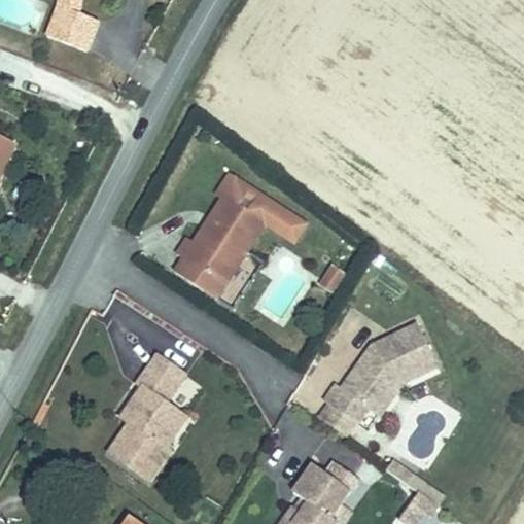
[(56,0),(56,3),(50,20),(60,23),(66,7),(76,10),(78,0),(56,0)]
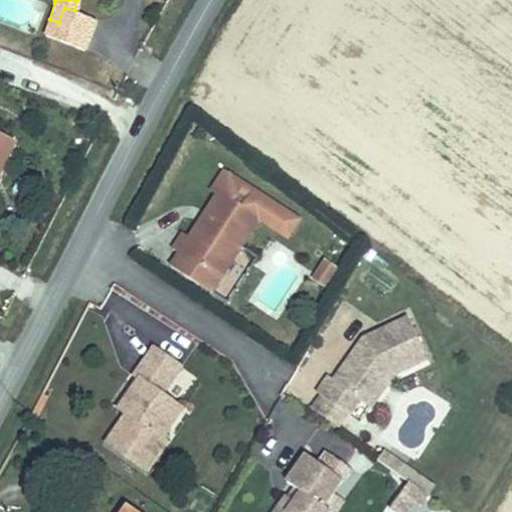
[(58,22),(49,19),(43,33),(82,48),(94,17),(74,10),(64,7),(58,22)]
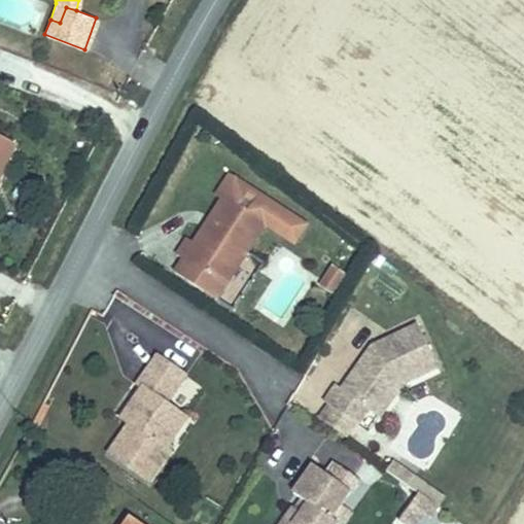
[(0,112),(8,114),(10,103),(0,100),(0,112)]
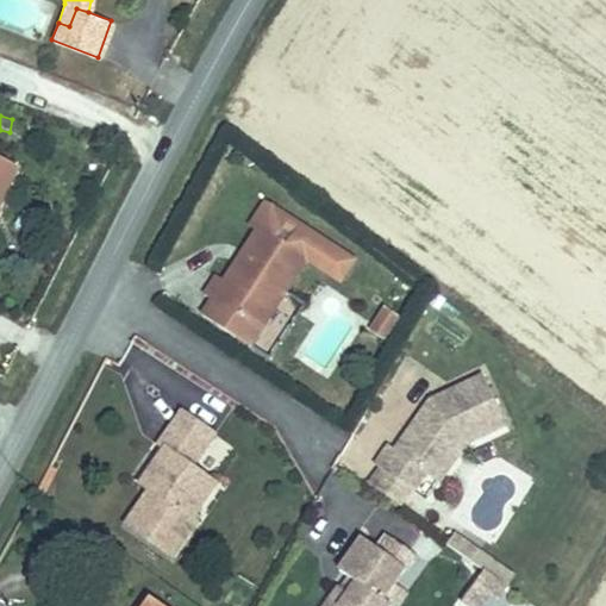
[(0,194),(14,166),(0,158),(0,194)]
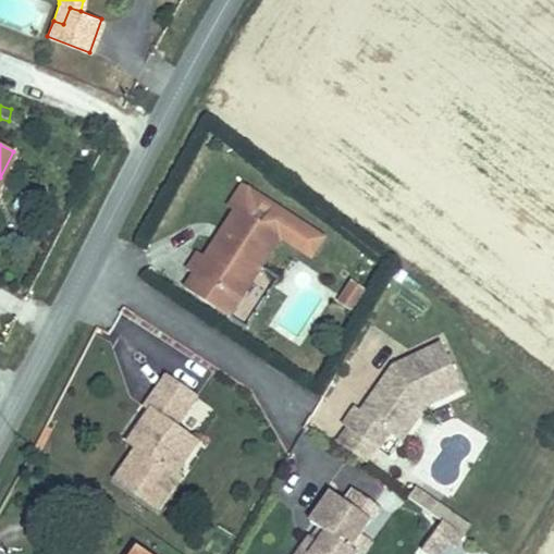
[(223,239),(216,235),(202,254),(196,249),(185,267),(192,271),(236,299),(258,265),(280,232),(235,204),(221,226),(229,232),(223,239)]
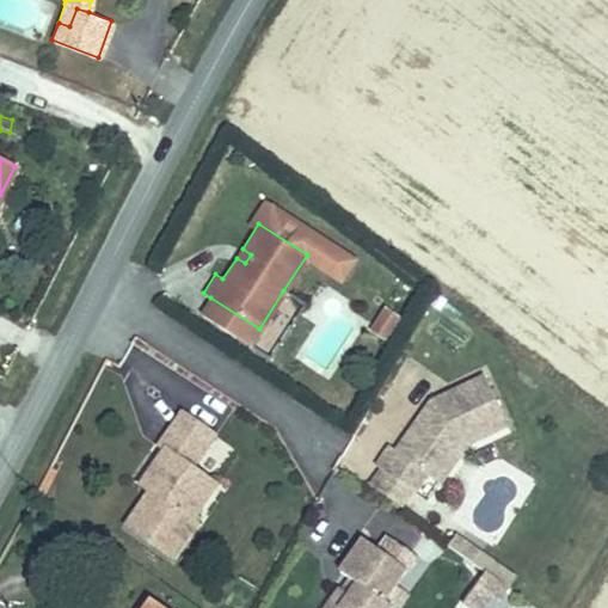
[(243,249),(237,258),(245,263),(251,255),(243,249)]
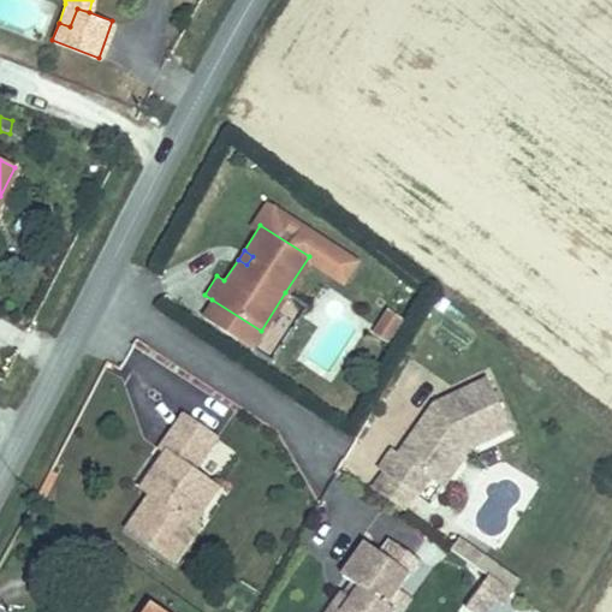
[(261,331),(212,299),(202,314),(250,346),(261,331)]
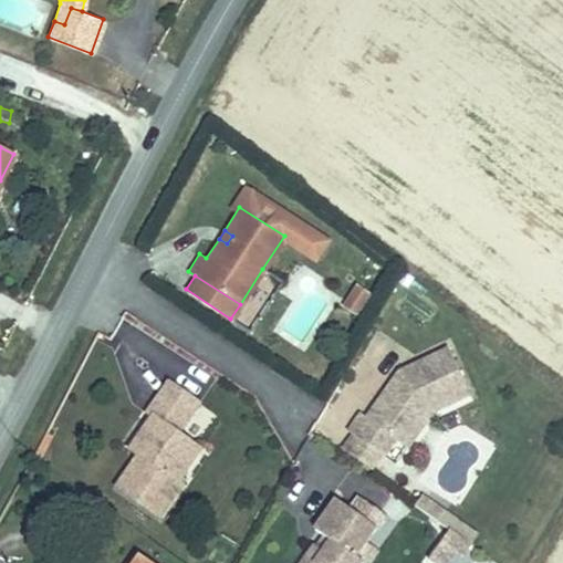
[(366,295),(353,287),(342,304),(355,313),(366,295)]
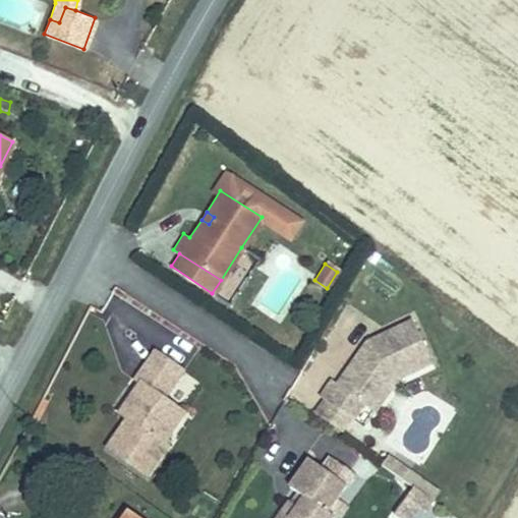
[(320,394),(324,397),(350,415),(351,416),(362,401),(367,404),(388,373),(394,370),(396,376),(430,360),(410,318),(365,339),(358,348),(364,351),(359,359),(353,355),(336,382),(330,378),(320,394)]
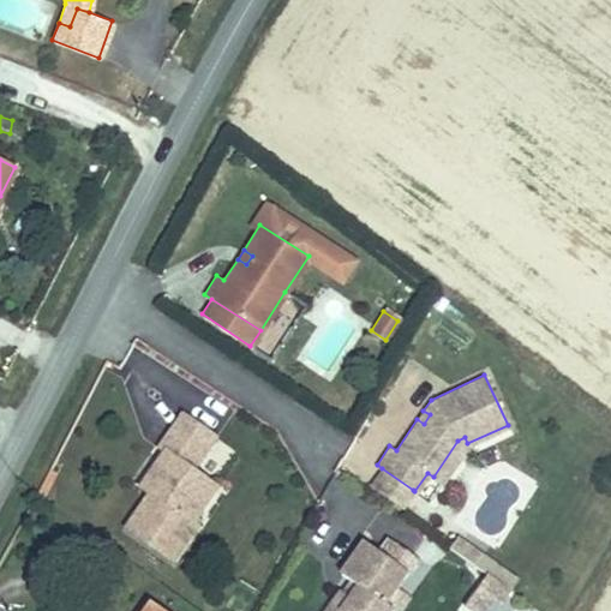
[(163,451),(149,473),(157,479),(149,492),(126,526),(172,557),(196,523),(190,520),(215,484),(191,467),(214,432),(183,411),(157,447),(163,451)]
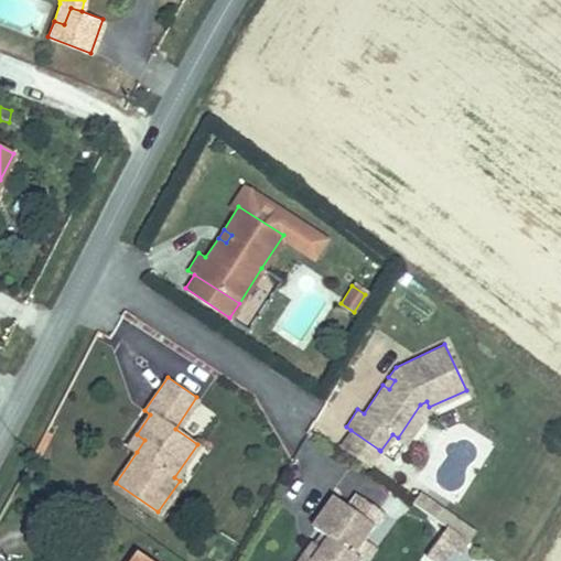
[(388,377),(383,385),(389,389),(395,380),(388,377)]
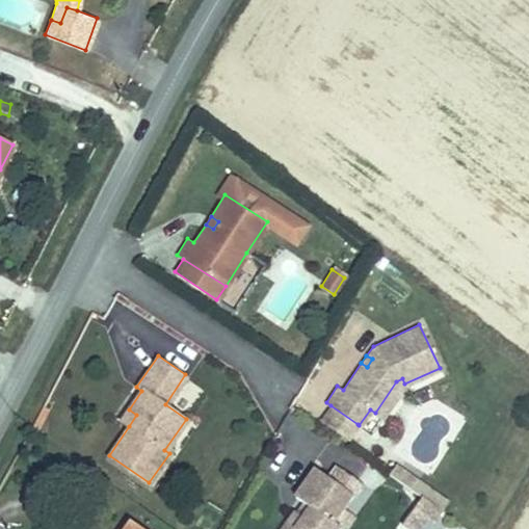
[(396,381),(375,413),(381,418),(404,384),(402,378),(396,381)]
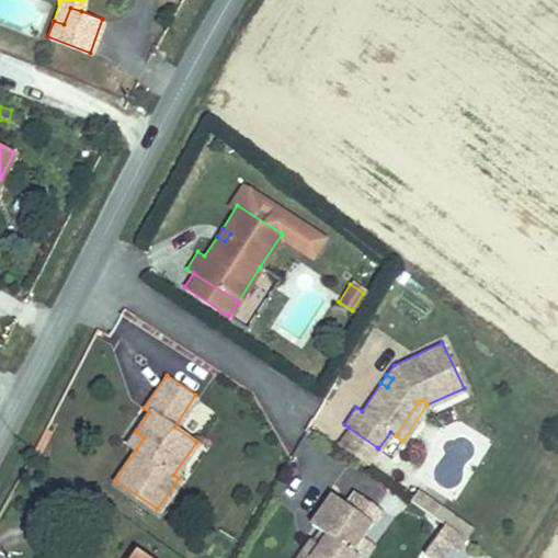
[(349,428),(338,443),(367,463),(377,447),(349,428)]
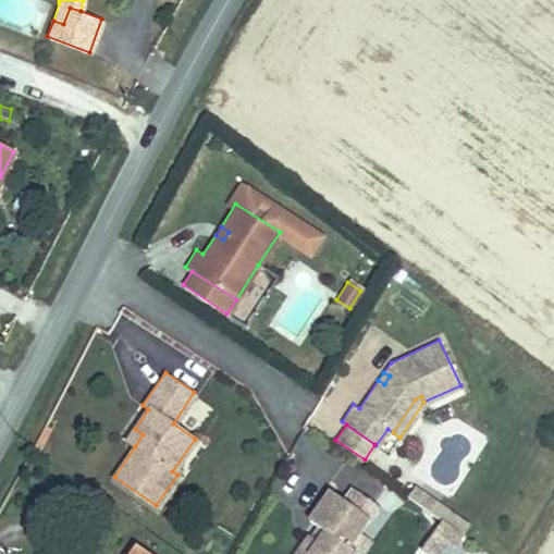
[(143,434),(135,429),(126,441),(135,446),(143,434)]
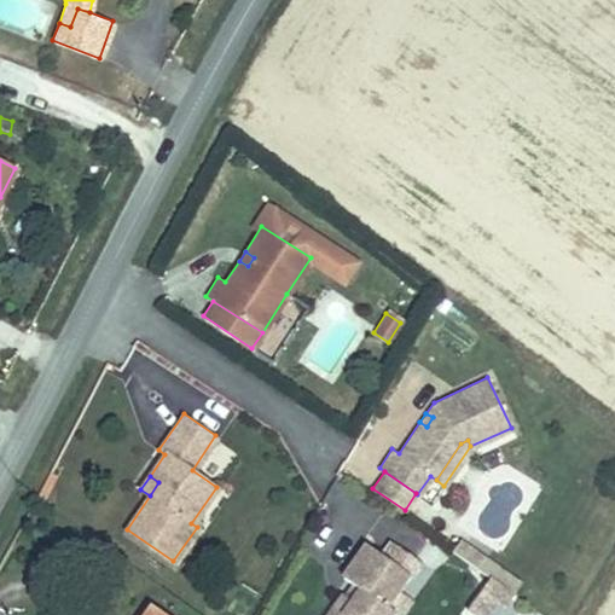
[(458,538),(451,549),(475,566),(483,556),(458,538)]
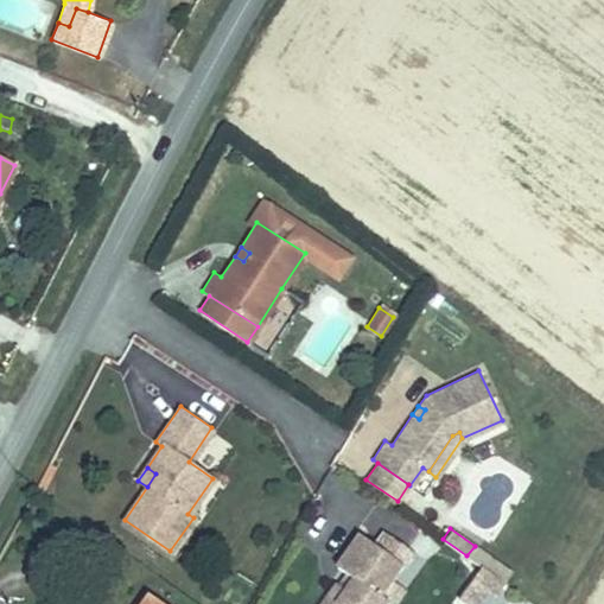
[(402,564),(401,563),(361,533),(337,565),(344,571),(354,578),(345,589),(336,582),(319,603),(383,603),(387,599),(380,595),(402,564)]
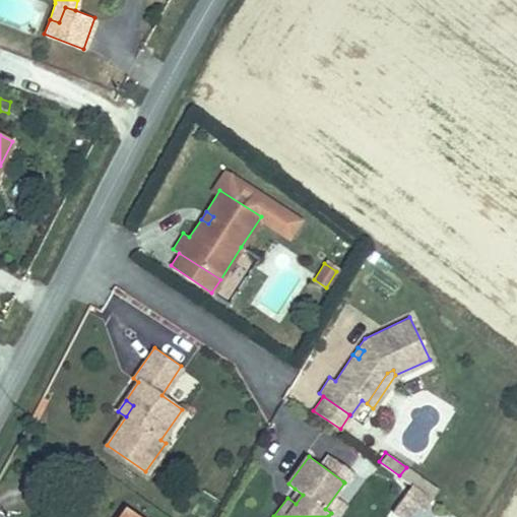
[(347,475),(343,481),(344,482),(325,509),(331,513),(336,516),(360,485),(347,475)]
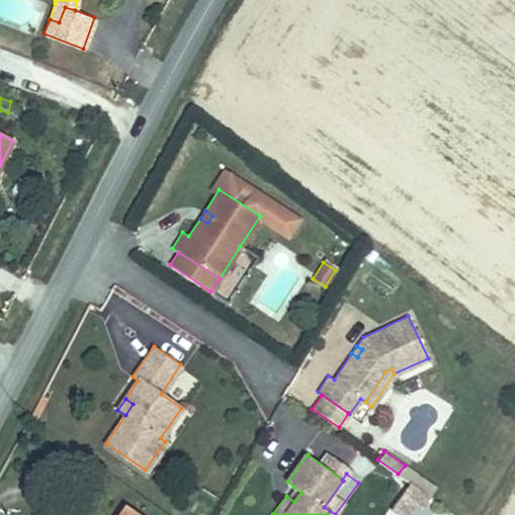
[(293,487),(286,496),(294,502),(302,493),(293,487)]
